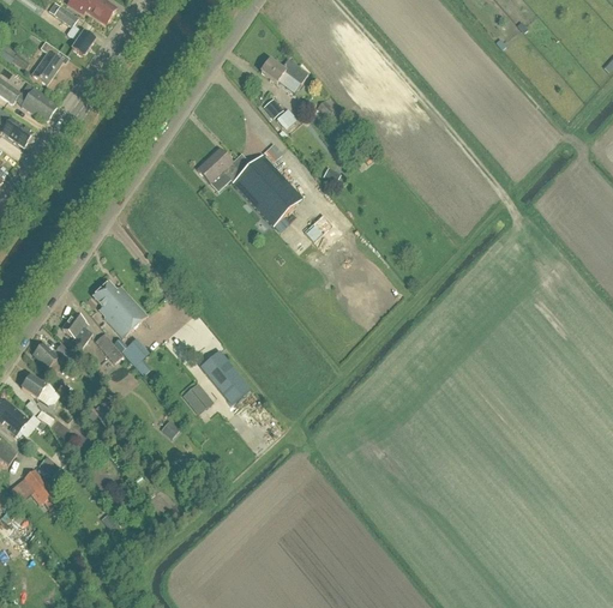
[(82,32),(76,28),(72,25),(77,18),(59,5),(52,0),(47,10),(53,13),(71,26),(66,32),(74,38),(74,40),(76,41),(71,47),(82,55),(94,38),(82,30),(82,32)]
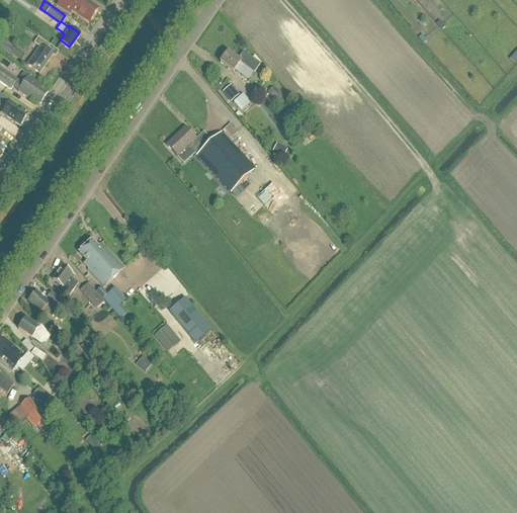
[(76,0),(58,0),(57,2),(69,10),(71,7),(88,19),(96,7),(85,0),(76,0)]
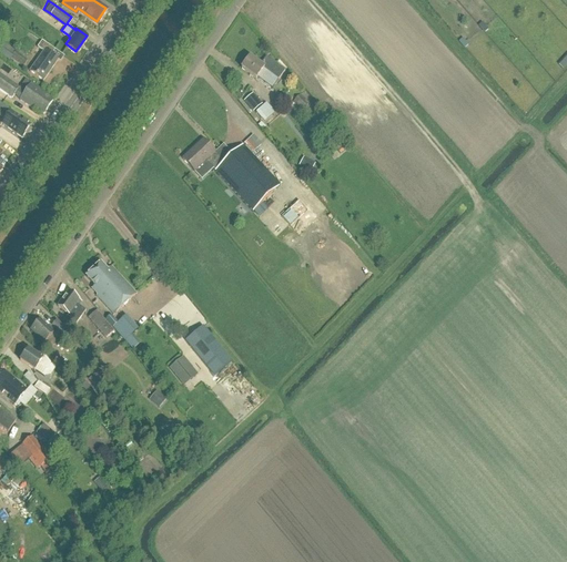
[(42,78),(57,57),(50,52),(53,47),(41,38),(36,44),(42,49),(28,69),(42,78)]
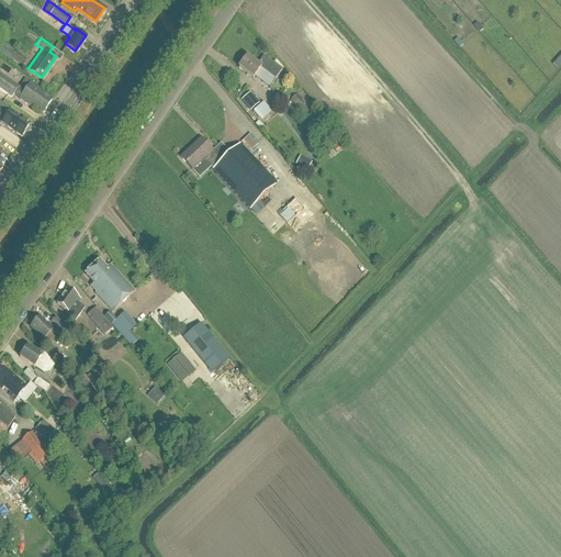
[(21,63),(26,54),(14,46),(9,55),(21,63)]
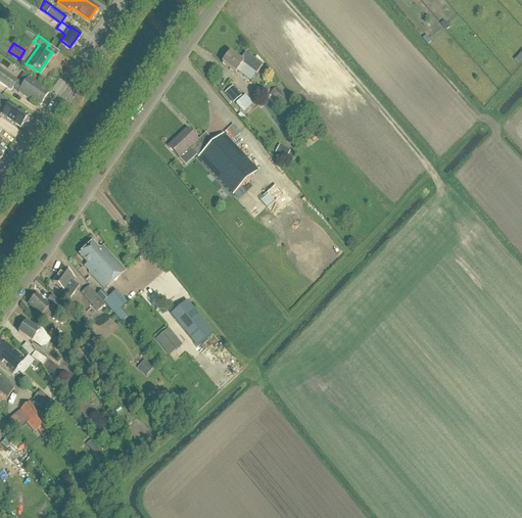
[(262,61),(243,48),(237,56),(228,50),(221,59),(234,69),(242,59),(255,69),(262,61)]
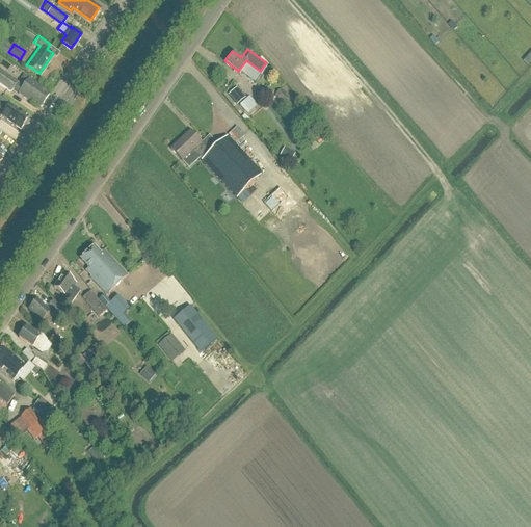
[(17,80),(0,69),(0,82),(10,89),(11,87),(29,99),(30,98),(40,104),(48,91),(42,86),(43,85),(23,71),(17,80)]
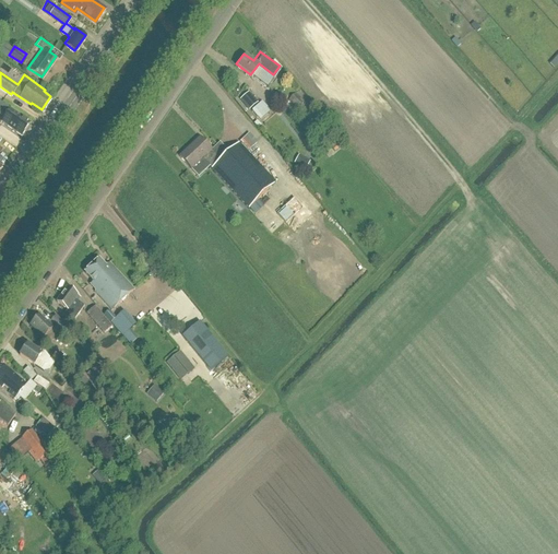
[(248,89),(239,96),(248,106),(257,98),(248,89)]
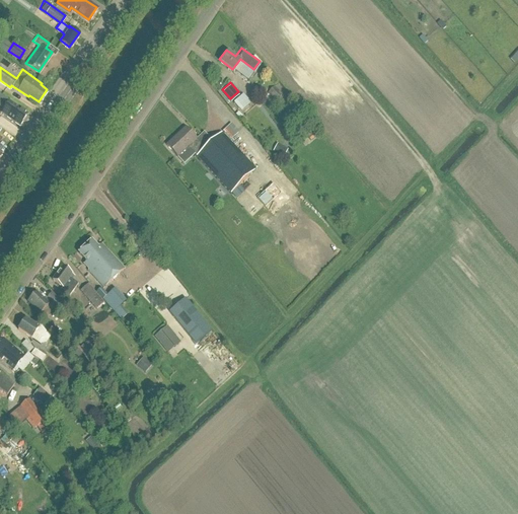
[(275,97),(282,90),(274,82),(267,89),(275,97)]
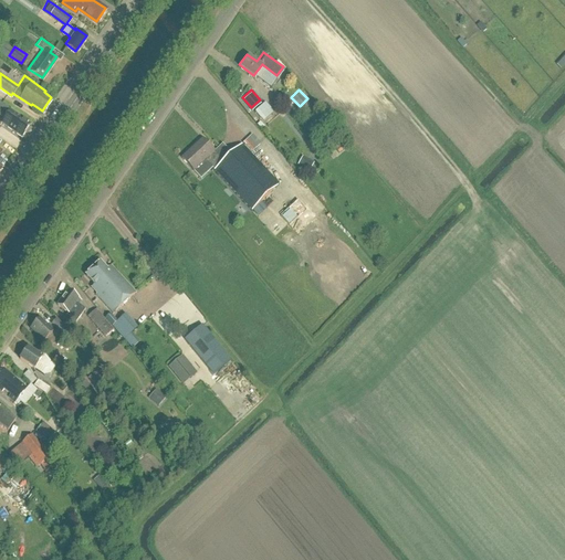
[(9,107),(1,102),(0,103),(0,113),(3,115),(0,120),(21,135),(29,123),(23,118),(24,116),(10,107),(9,107)]
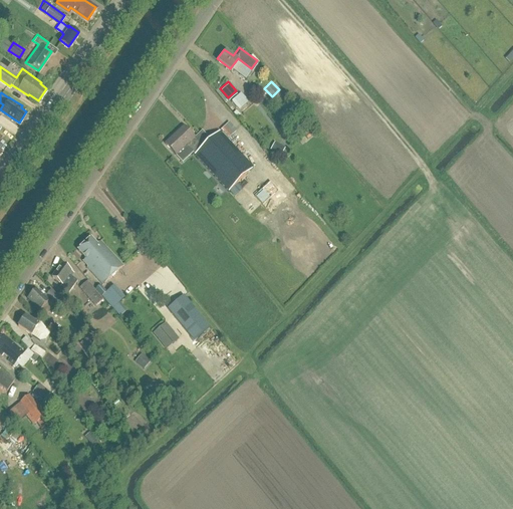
[(253,165),(218,129),(201,144),(194,136),(194,135),(183,122),(164,141),(175,153),(185,143),(227,189),(253,165)]
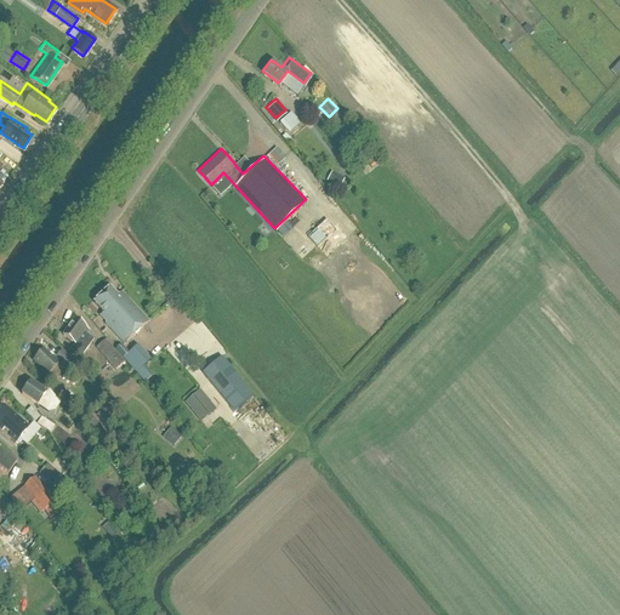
[(265,154),(274,165),(279,160),(269,149),(265,154)]
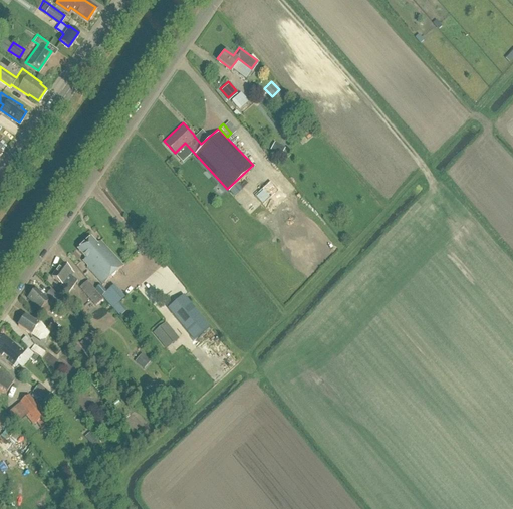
[(269,147),(279,153),(284,145),(273,140),(269,147)]
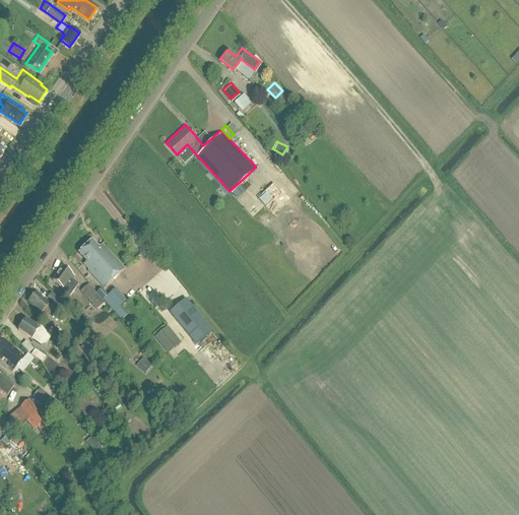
[(255,195),(271,211),(286,196),(270,180),(255,195)]
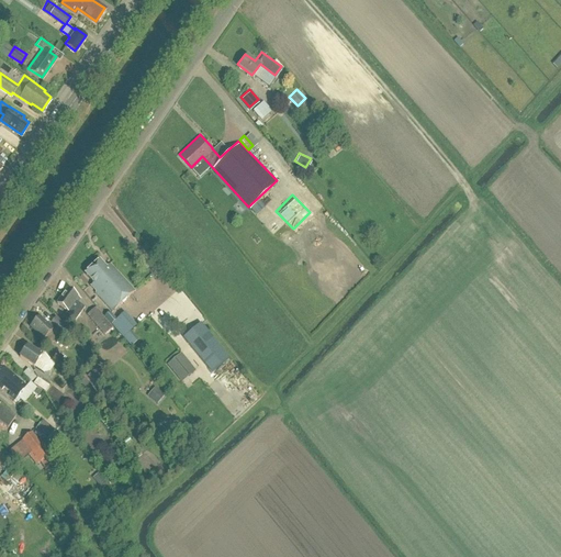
[(99,258),(85,271),(93,280),(90,282),(96,289),(94,290),(110,307),(111,308),(121,298),(133,287),(109,262),(105,265),(99,258)]
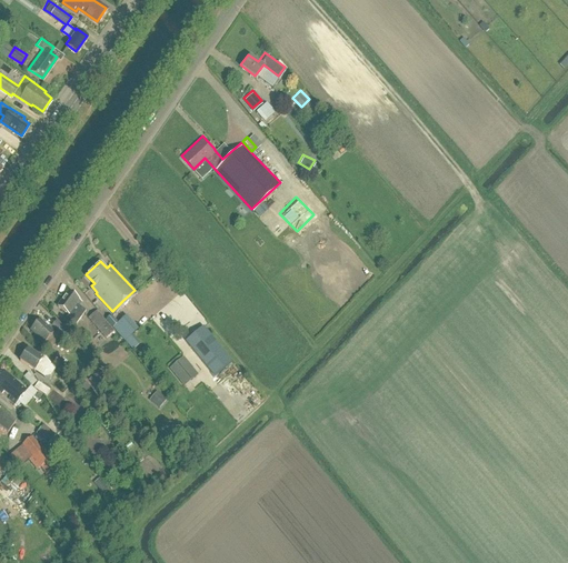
[(72,323),(85,308),(78,302),(80,299),(67,289),(56,303),(68,311),(63,317),(72,323)]
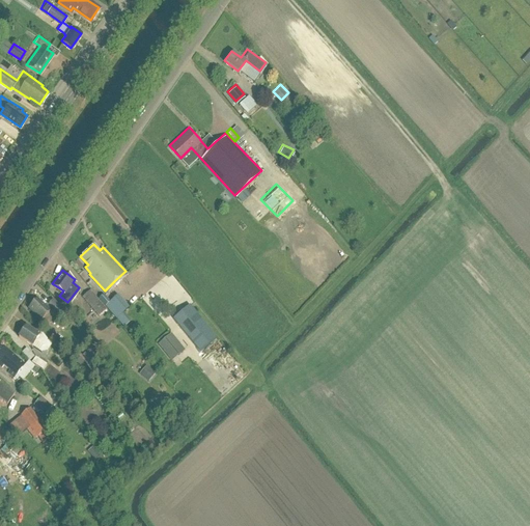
[(98,313),(106,306),(89,287),(81,295),(98,313)]
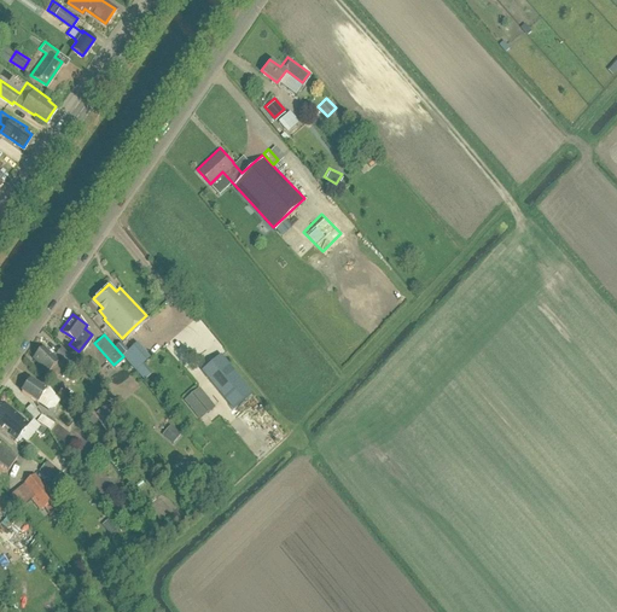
[(120,339),(112,344),(121,353),(127,348),(120,339)]
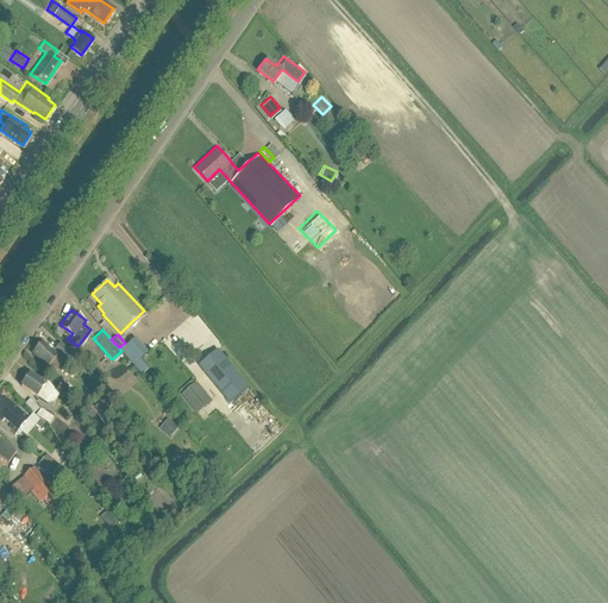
[(50,347),(42,340),(31,351),(46,365),(52,358),(58,364),(64,358),(73,365),(79,359),(71,352),(71,351),(61,340),(54,347),(51,345),(50,347)]
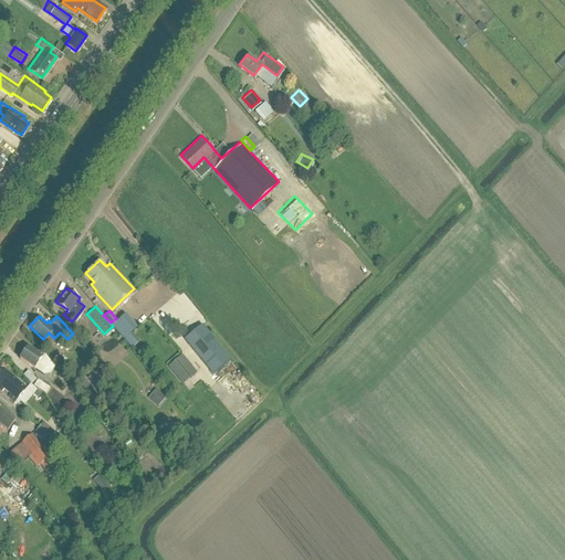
[(185,338),(211,371),(229,357),(201,324),(185,338)]
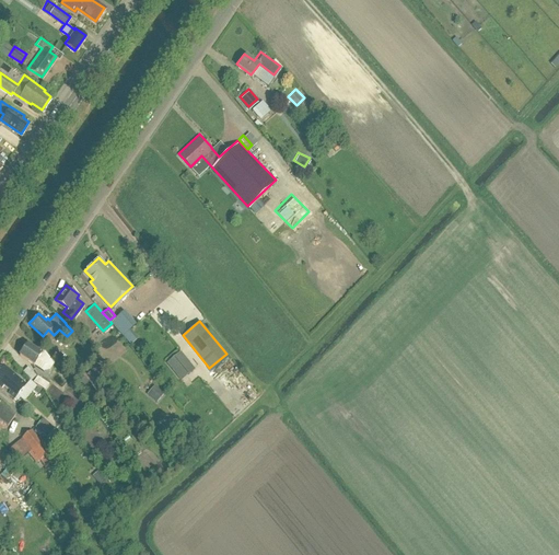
[(39,351),(26,342),(19,353),(33,362),(37,357),(44,361),(48,356),(42,348),(39,351)]
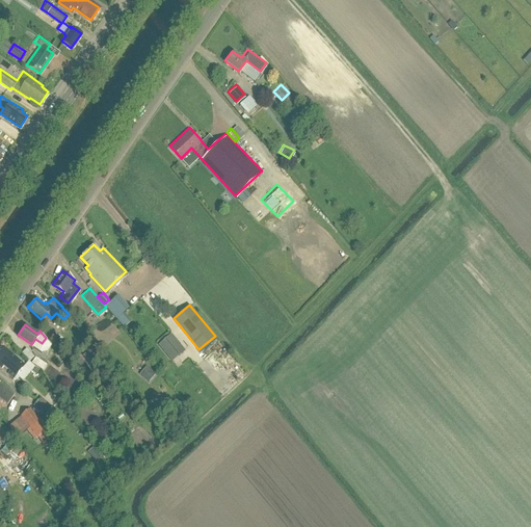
[(184,348),(170,331),(157,342),(170,359),(184,348)]
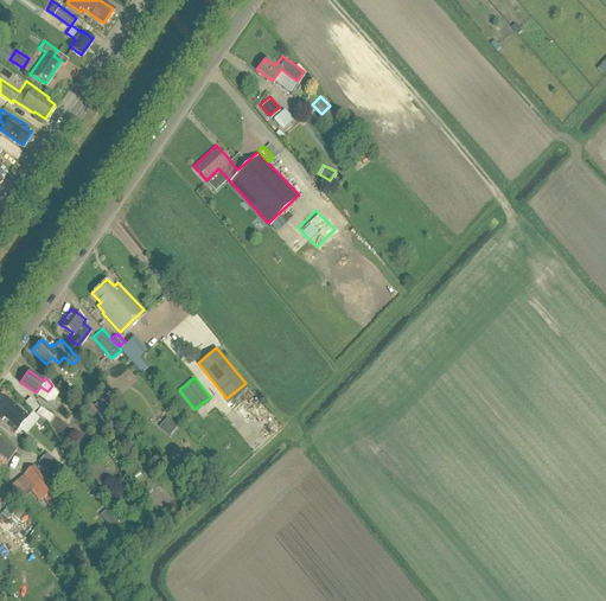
[(27,414),(4,392),(0,395),(0,415),(14,429),(27,414)]
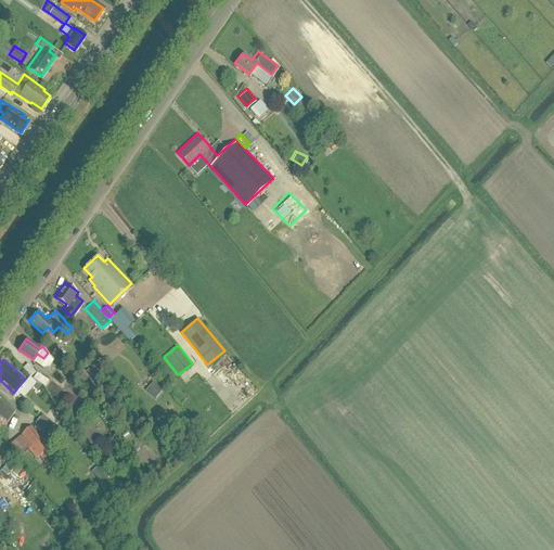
[(43,384),(48,378),(36,370),(31,375),(43,384)]
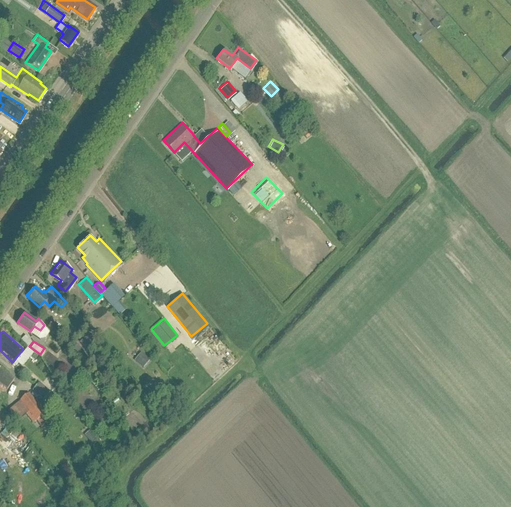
[(142,351),(135,359),(142,365),(149,357),(142,351)]
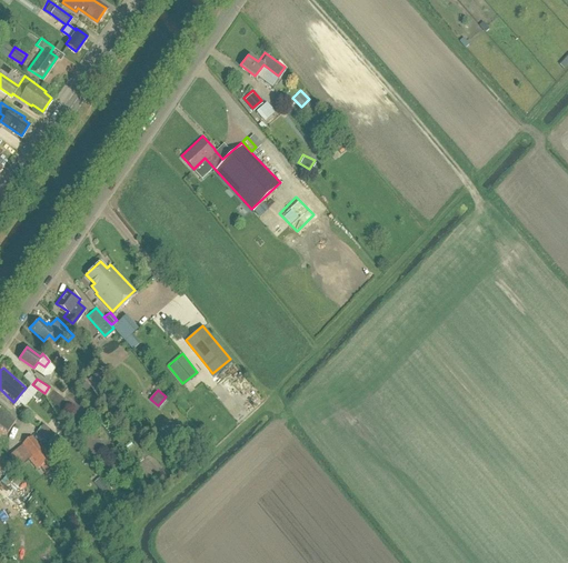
[(15,418),(0,408),(0,403),(0,423),(7,429),(15,418)]
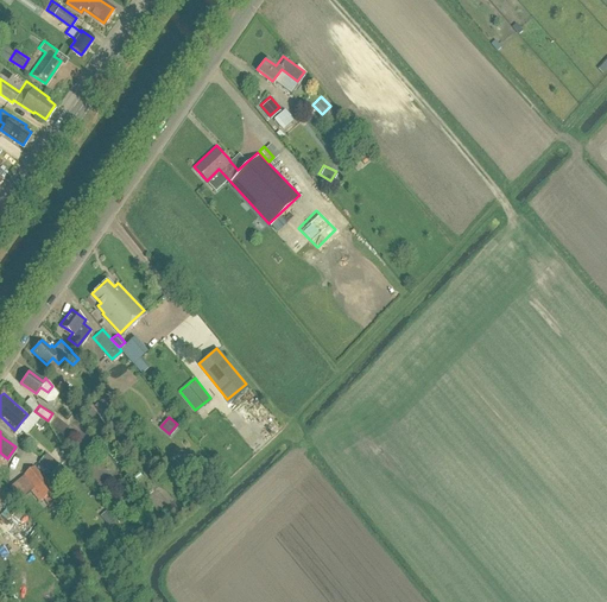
[(50,471),(58,461),(46,450),(37,461),(50,471)]
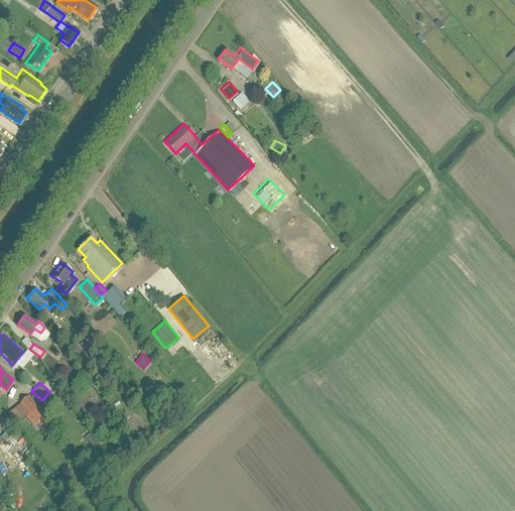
[(39,427),(48,420),(27,393),(18,401),(27,412),(34,421),(39,427)]
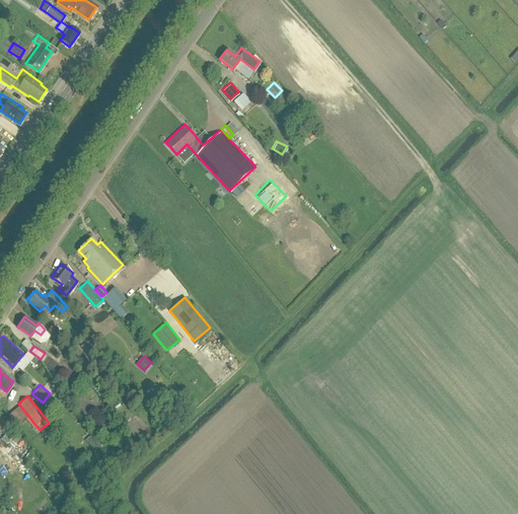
[(0,406),(0,427),(1,428),(8,418),(0,412),(0,406)]
